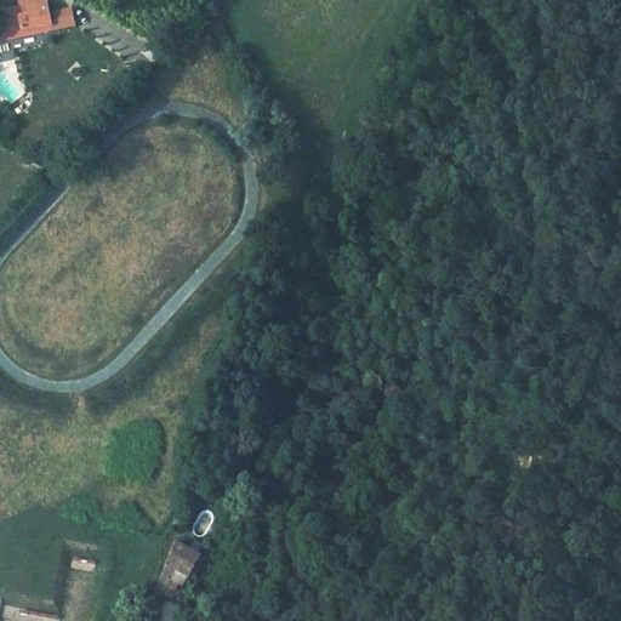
[(11,33),(38,29),(36,24),(52,22),(50,1),(50,0),(20,0),(21,6),(6,9),(11,33)]
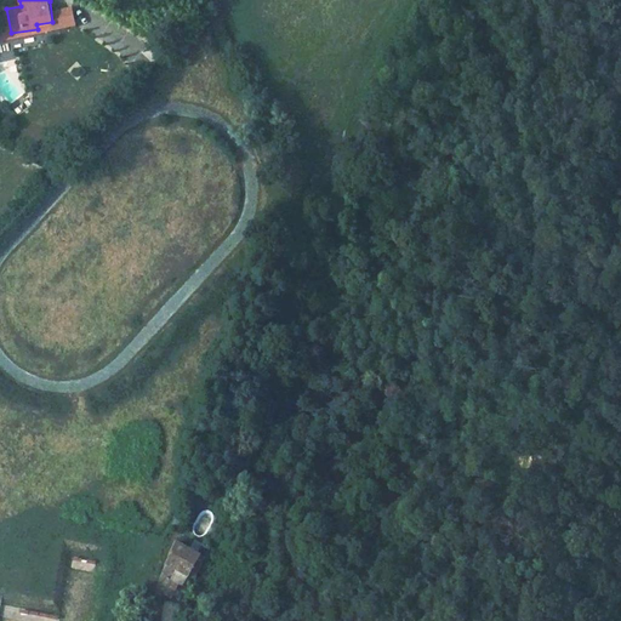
[(0,43),(0,60),(16,58),(13,47),(47,41),(46,35),(32,38),(32,36),(0,43)]
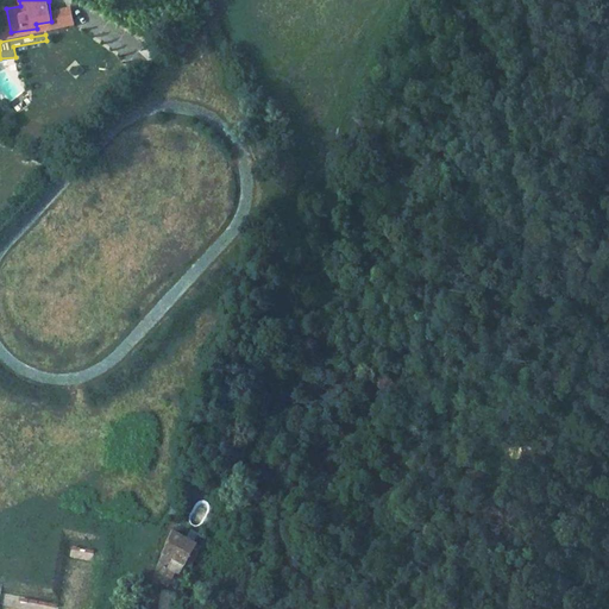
[(193,564),(200,542),(170,532),(162,554),(173,558),(193,564)]
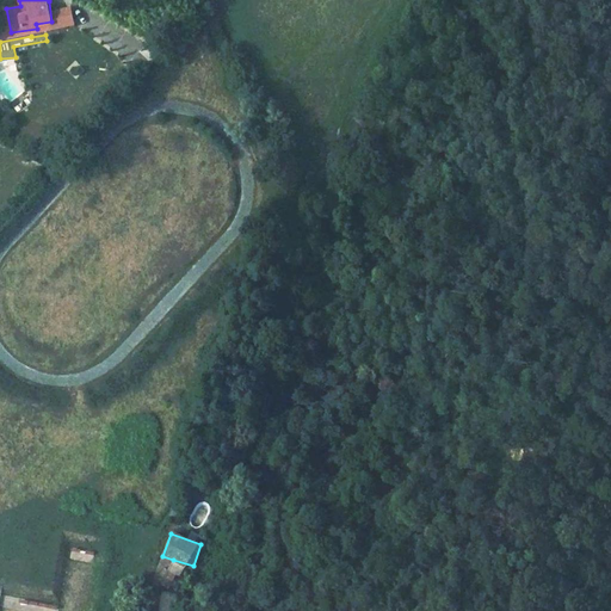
[(170,569),(173,560),(162,556),(161,567),(170,569)]
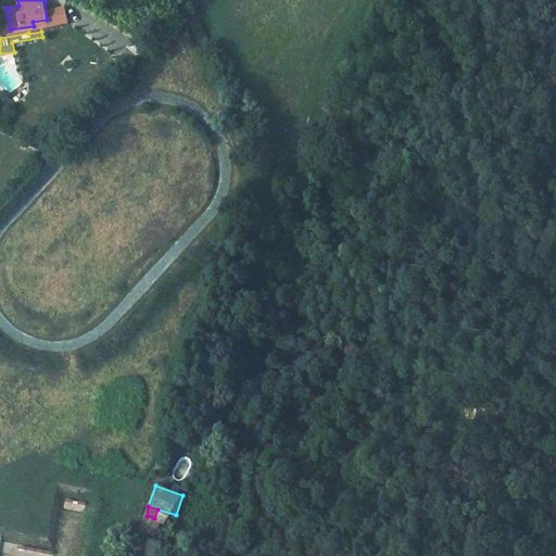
[(149,532),(154,518),(147,516),(144,531),(149,532)]
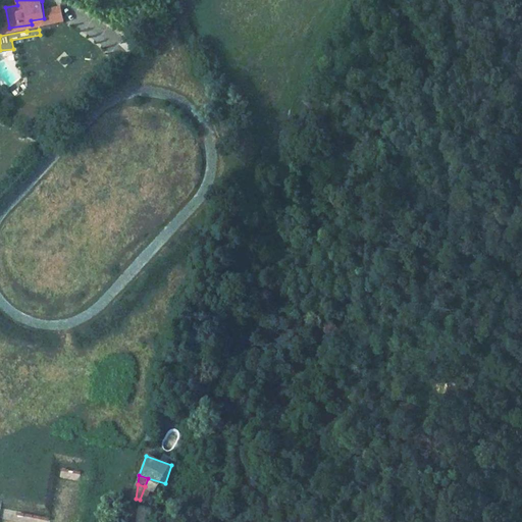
[(146,503),(151,489),(145,486),(140,500),(146,503)]
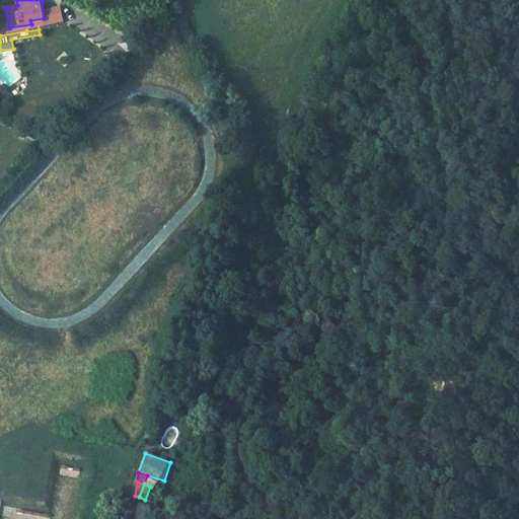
[(142,518),(143,503),(134,502),(133,518),(142,518)]
